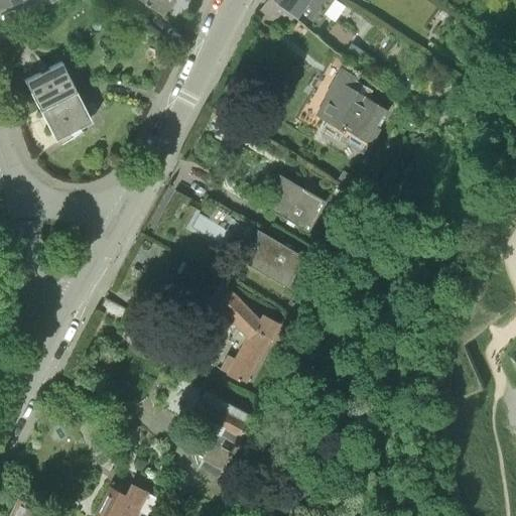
[(146,0),(166,14),(175,0),(137,0),(138,0),(146,0)]
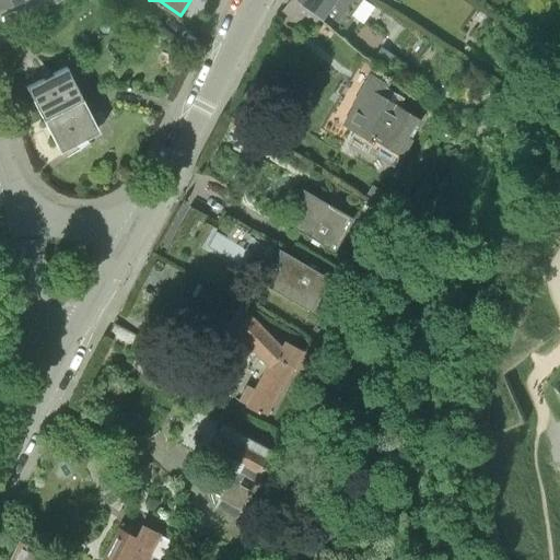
[(300,0),(292,0),(283,11),(312,34),(323,19),(300,0)]
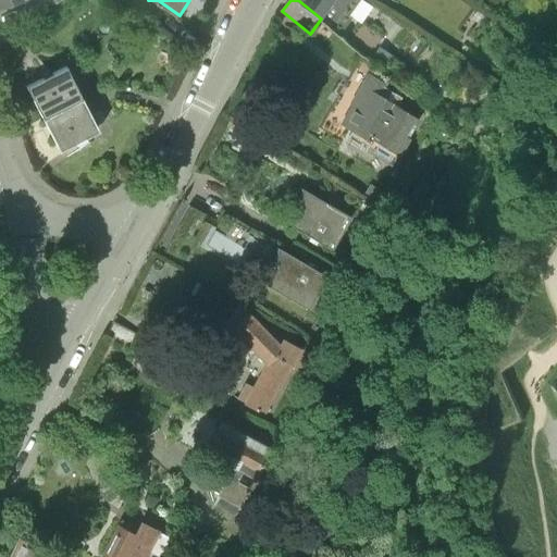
[(298,0),(321,19),(344,36),(355,19),(334,3),(336,0),(298,0)]
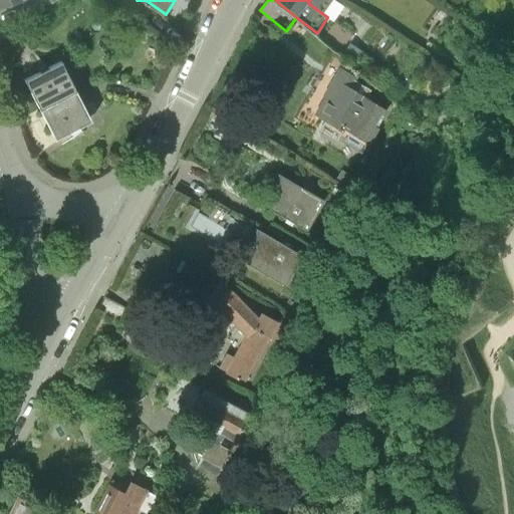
[(40,108),(74,91),(59,62),(25,79),(40,108)]
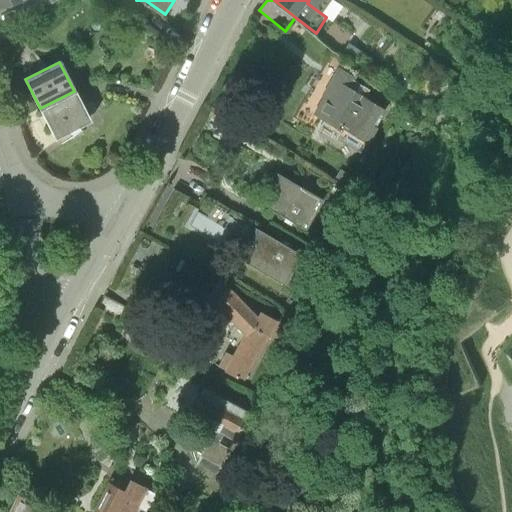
[(312,112),(342,131),(344,127),(367,141),(384,111),(362,98),(363,96),(350,88),(356,77),(337,66),(320,94),(322,95),(312,112)]
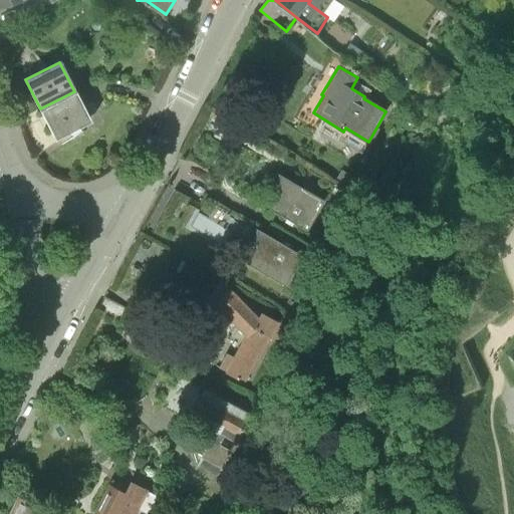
[(74,91),(40,108),(54,137),(88,119),(74,91)]
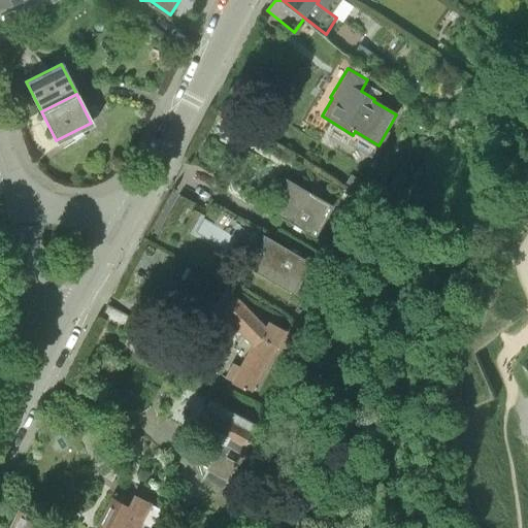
[(343,183),(359,192),(364,183),(349,174),(343,183)]
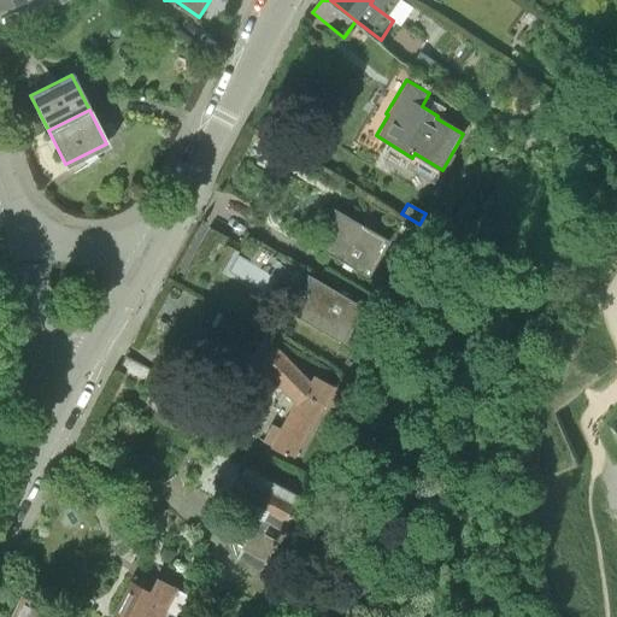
[(321,248),(366,275),(388,240),(333,207),(331,209),(333,209),(334,231),(321,248)]
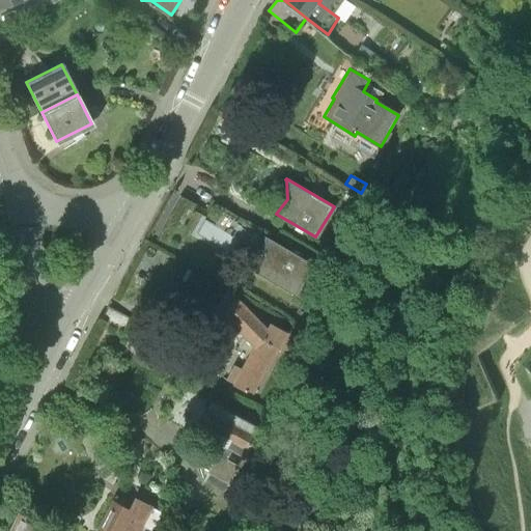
[(254,271),(292,294),(311,262),(263,235),(263,236),(264,236),(263,254),(254,271)]
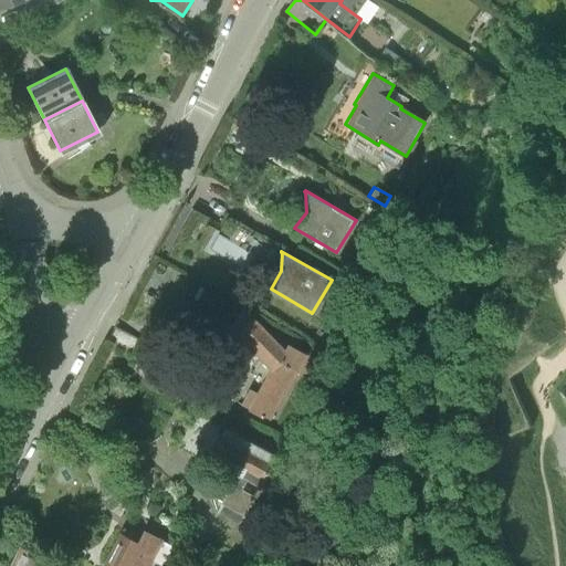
[(240,404),(250,408),(249,410),(272,421),(286,389),(289,389),(296,373),(299,374),(307,355),(286,343),(283,349),(253,318),(237,335),(271,369),(258,392),(249,387),(240,404)]
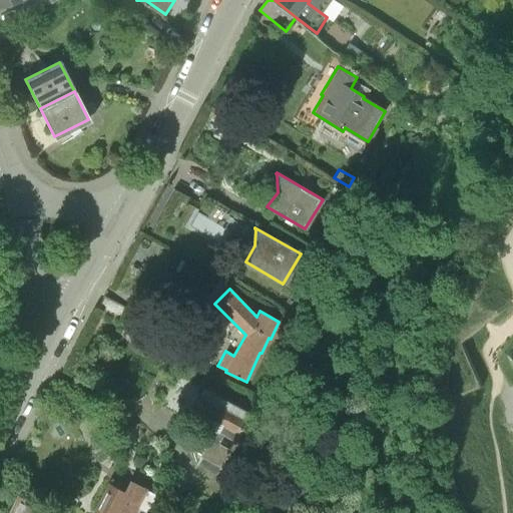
[(123,323),(129,310),(104,296),(97,309),(123,323)]
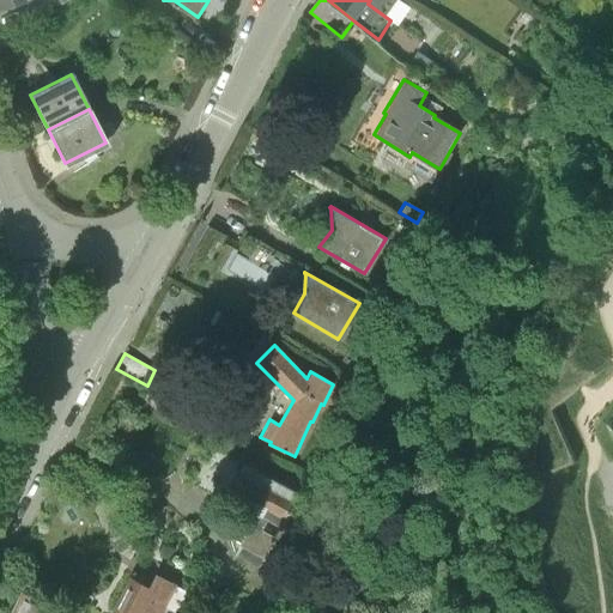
[(334,404),(347,410),(354,392),(341,386),(334,404)]
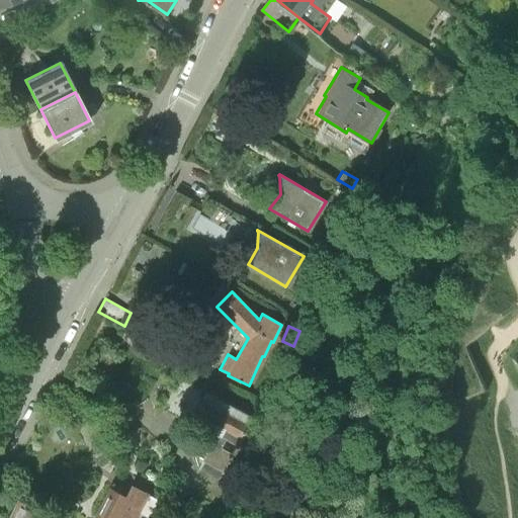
[(517,348),(508,357),(517,378),(517,348)]
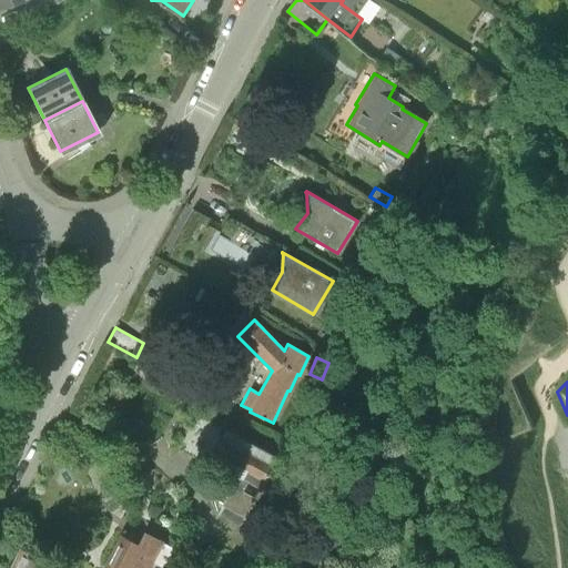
[(208,462),(236,476),(232,485),(222,479),(212,497),(221,501),(221,503),(222,504),(217,513),(240,525),(254,497),(241,489),(245,482),(261,489),(279,458),(225,429),(208,462)]
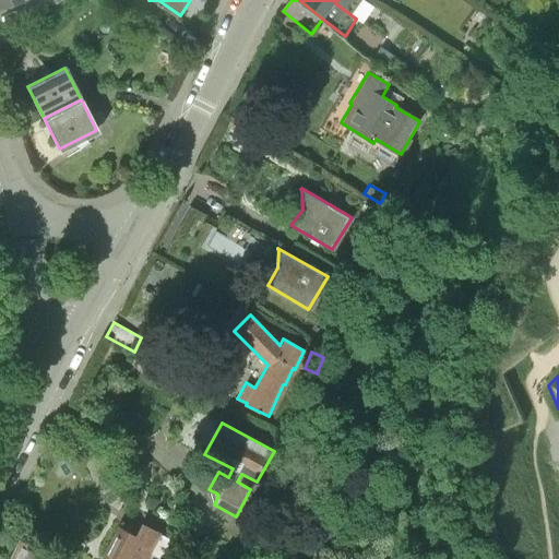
[(100,558),(162,558),(171,538),(141,522),(137,530),(122,522),(100,558)]
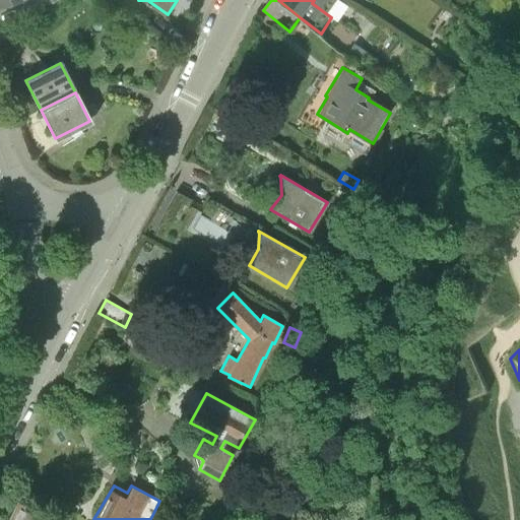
[(52,519),(17,501),(6,519),(52,519)]
